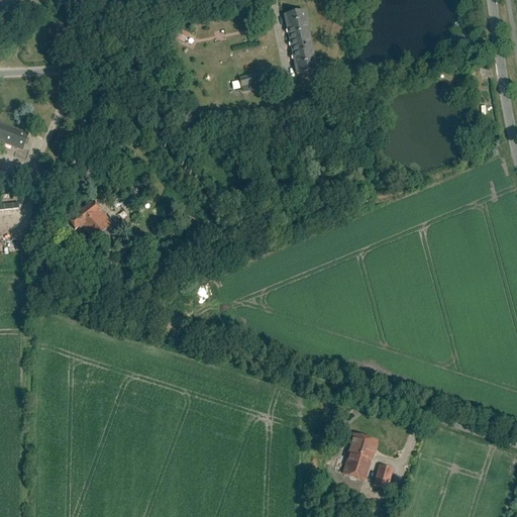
[(281,16),(293,76),(316,71),(303,11),(281,16)]
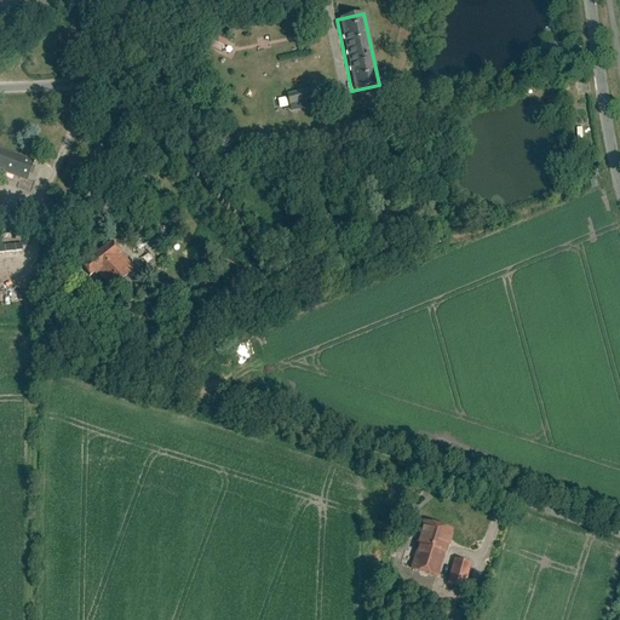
[(197,41),(219,52),(225,40),(204,29),(197,41)]
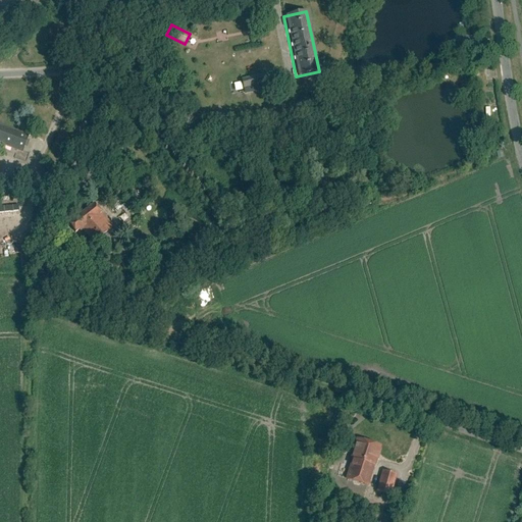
[(240,74),(242,83),(265,77),(263,69),(240,74)]
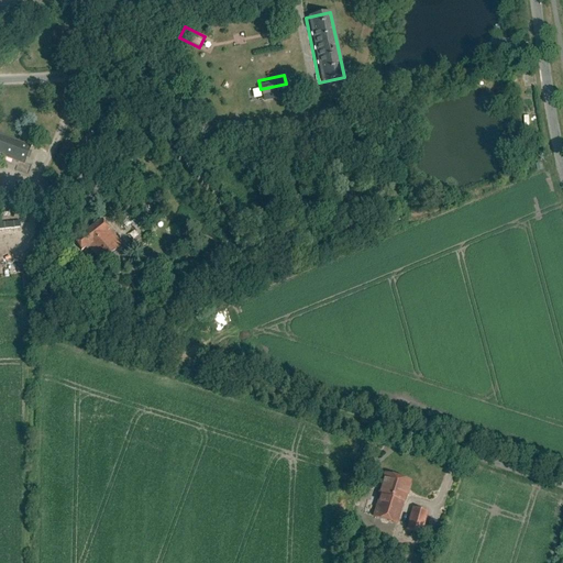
[(24,164),(31,147),(0,135),(0,153),(3,155),(3,156),(24,164)]
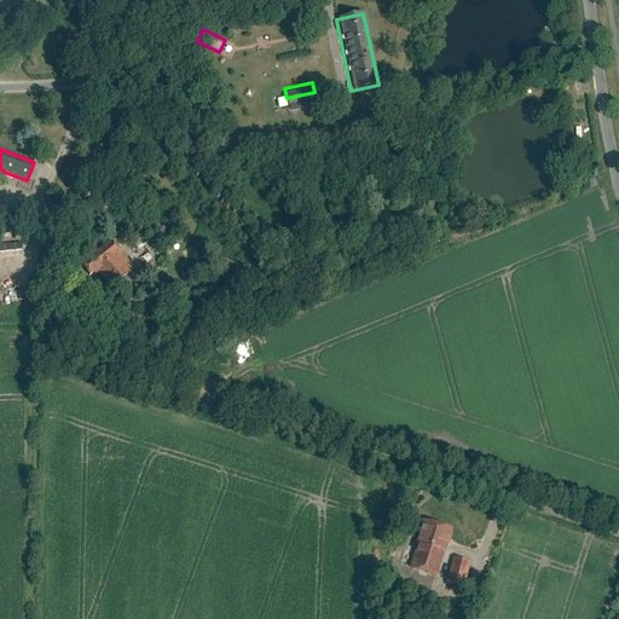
[(116,244),(84,264),(92,277),(104,271),(111,283),(131,271),(116,244)]
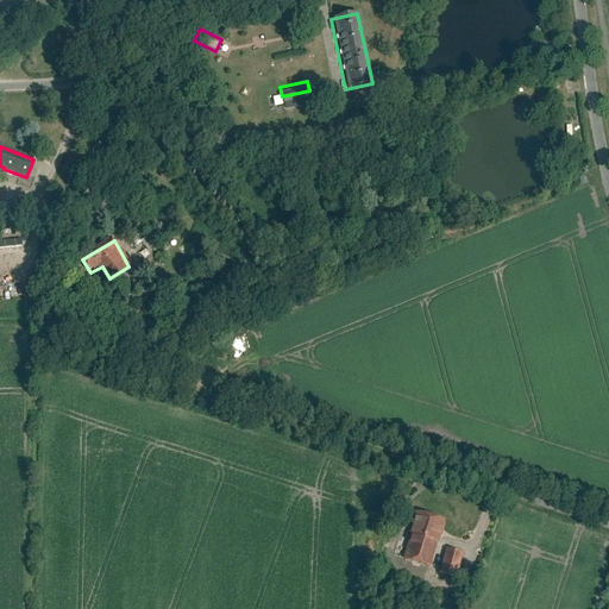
[(445,520),(418,512),(405,558),(431,566),(445,520)]
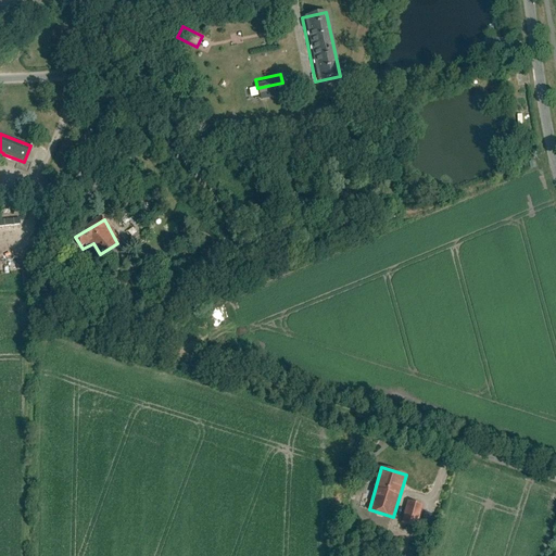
[(424,506),(408,502),(401,523),(416,529),(424,506)]
